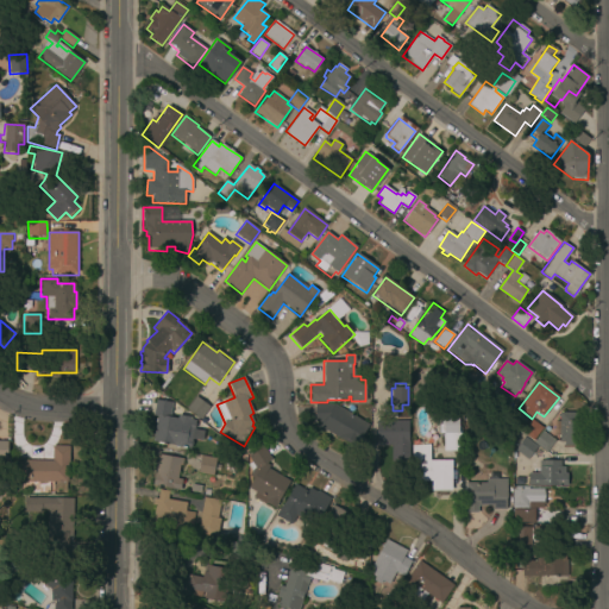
[(201,420),(187,409),(196,397),(211,408),(201,420)]
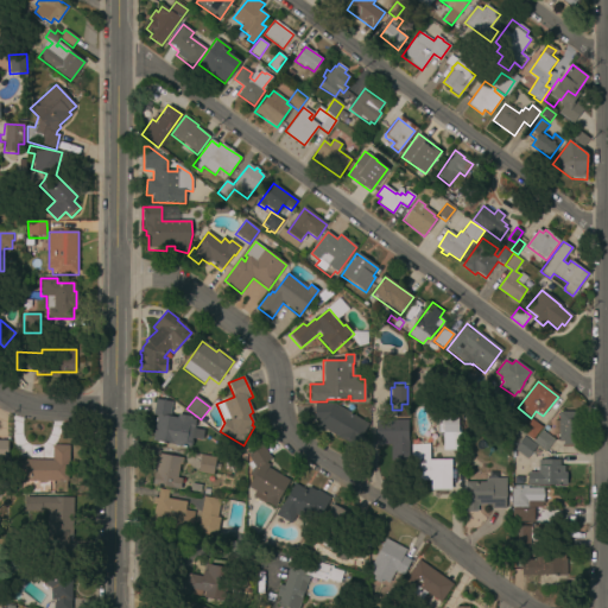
[(178,419),(178,415),(191,417),(190,419),(196,420),(194,429),(203,431),(201,441),(191,438),(191,441),(192,442),(191,448),(153,441),(158,416),(154,416),(157,400),(172,403),(170,417),(178,419)]
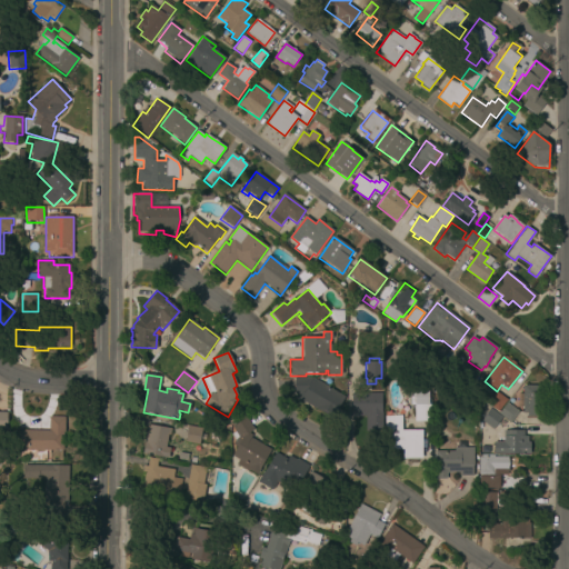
[(346,398),(333,419),(299,399),(298,395),(296,395),(295,379),(310,378),(346,398)]
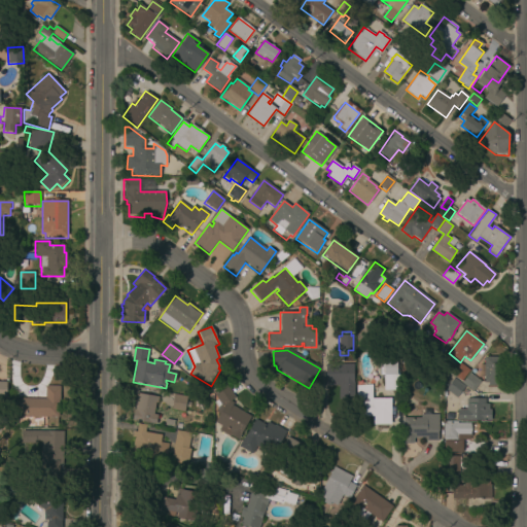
[(501,385),(488,385),(488,383),(484,383),(484,378),(479,378),(479,364),(484,364),(484,356),(501,357),(501,385)]
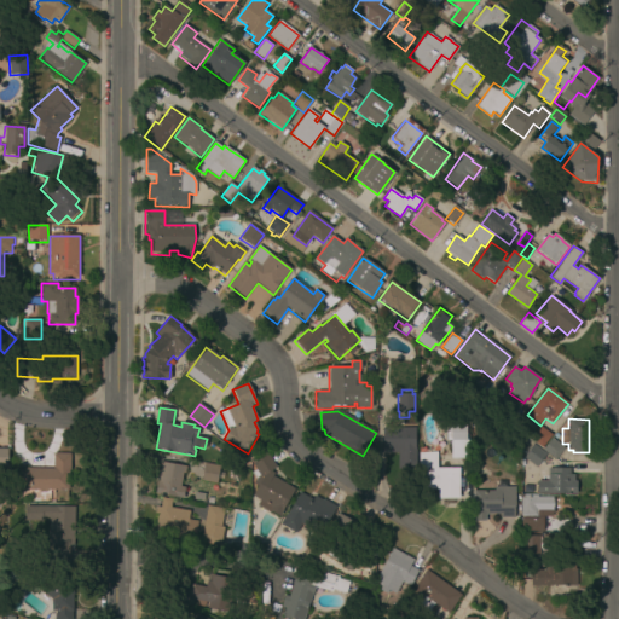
[(466,440),(468,440),(468,458),(451,458),(451,440),(446,440),(446,432),(449,432),(449,428),(450,428),(450,427),(455,427),(455,420),(466,420),(466,440)]
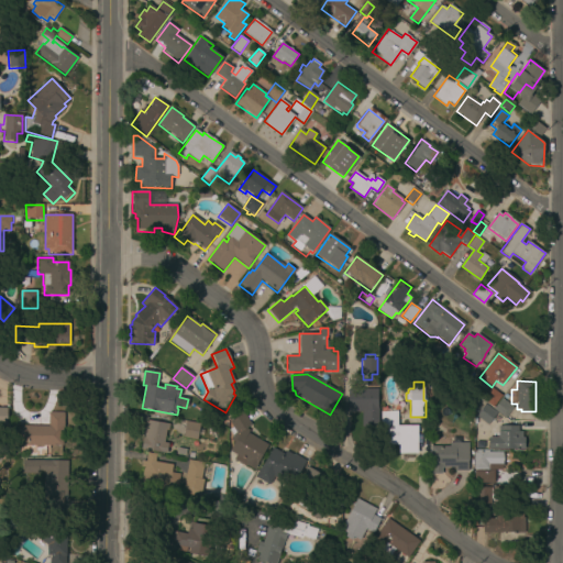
[(493,407),(483,400),(492,388),(501,396),(493,407)]
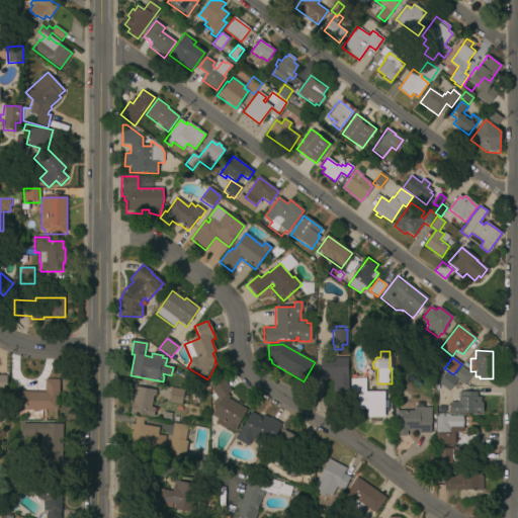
[(348,394),(333,394),(333,380),(321,380),(321,359),(348,359),(348,394)]
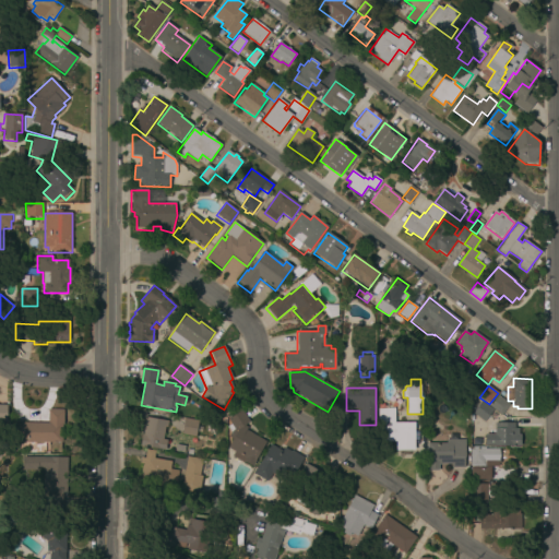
[(501,415),(490,406),(498,396),(509,405),(501,415)]
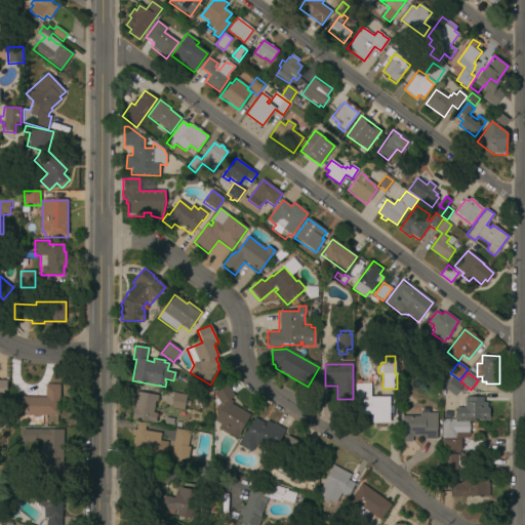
[(455,397),(444,388),(452,378),(463,388),(455,397)]
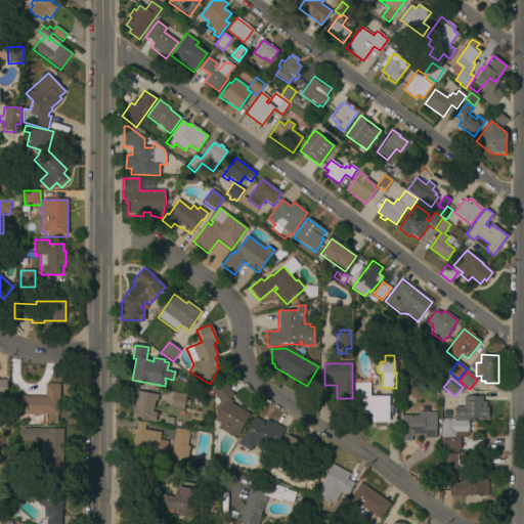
[(369,397),(389,397),(389,422),(372,423),(372,415),(356,415),(354,384),(369,383),(369,397)]
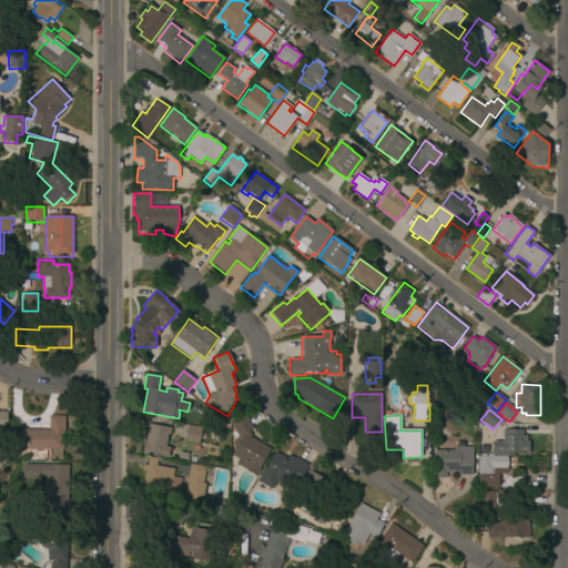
[(63,430),(62,449),(20,449),(21,429),(48,429),(48,416),(64,416),(63,430)]
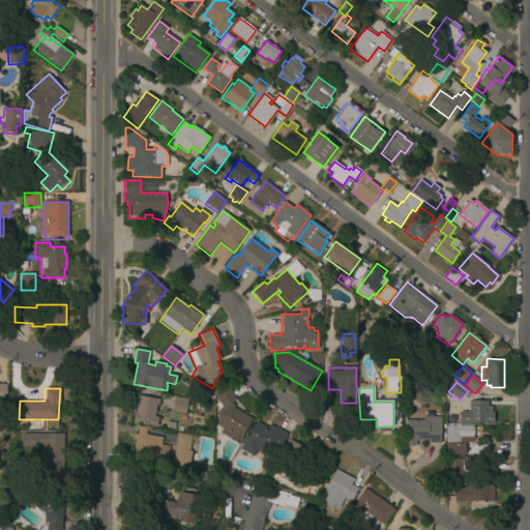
[(239,443),(221,433),(223,428),(216,424),(222,416),(217,413),(219,410),(216,405),(219,403),(216,398),(230,389),(237,401),(232,404),(235,406),(233,409),(253,419),(239,443)]
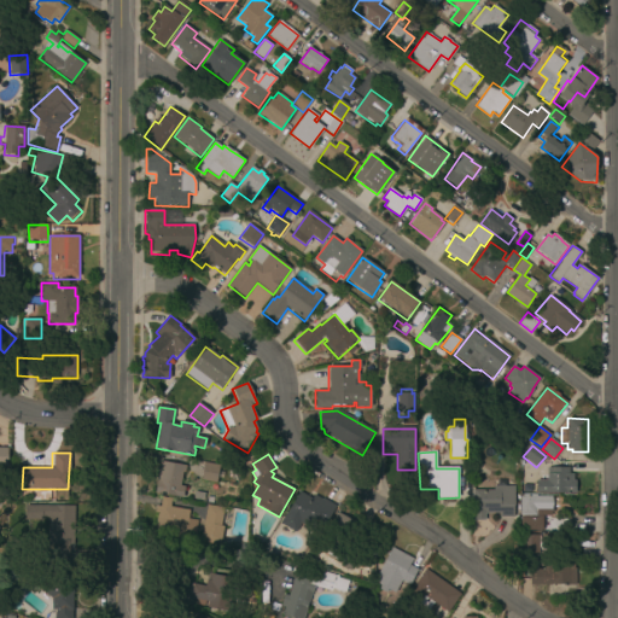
[(182,499),(155,494),(161,461),(186,466),(185,473),(182,473),(180,485),(185,487),(182,499)]
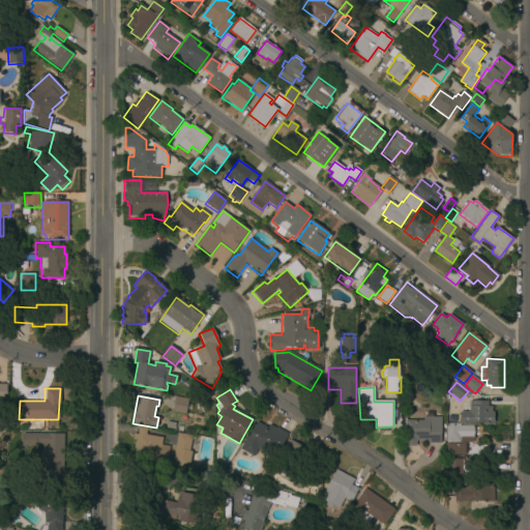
[(185,415),(172,413),(175,398),(188,400),(185,415)]
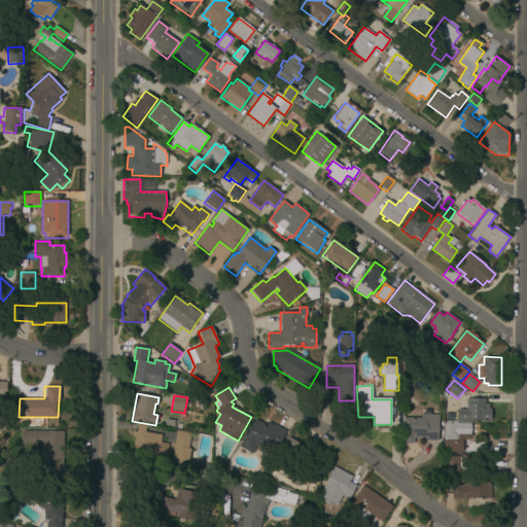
[(485,405),(489,405),(489,411),(491,411),(491,421),(458,421),(458,411),(466,411),(466,399),(485,399),(485,405)]
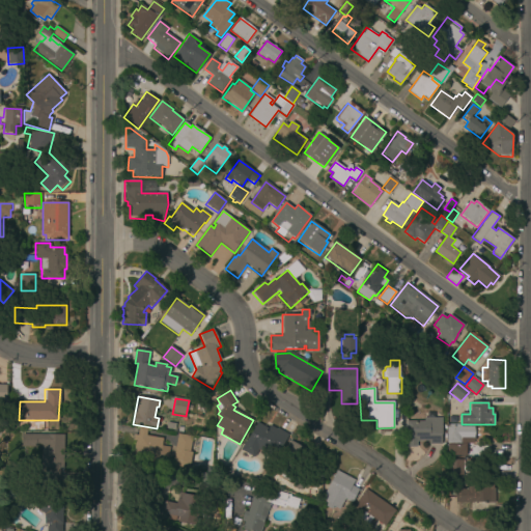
[(442,418),(442,445),(429,445),(429,441),(421,441),(421,442),(417,442),(417,448),(407,448),(407,422),(408,422),(408,414),(413,412),(422,413),(422,414),(425,415),(425,411),(430,411),(435,412),(439,414),(442,418)]
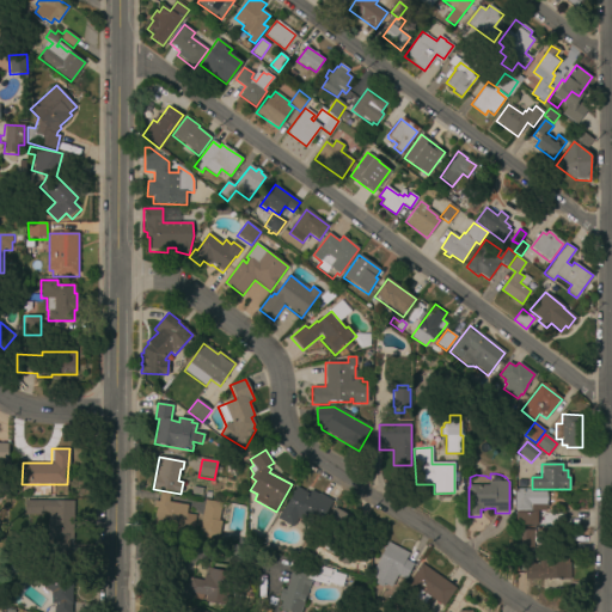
[(310,495),(311,491),(332,502),(319,530),(298,519),(293,527),(277,520),(283,507),(286,508),(297,488),(310,495)]
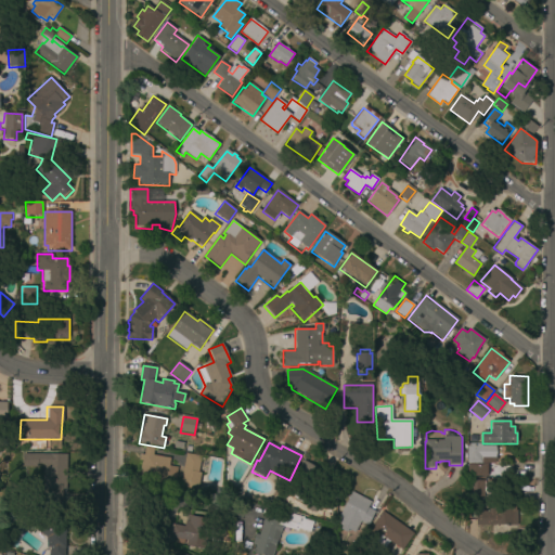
[(494,457),(494,463),(466,463),(466,443),(481,443),(481,446),(495,446),(494,457)]
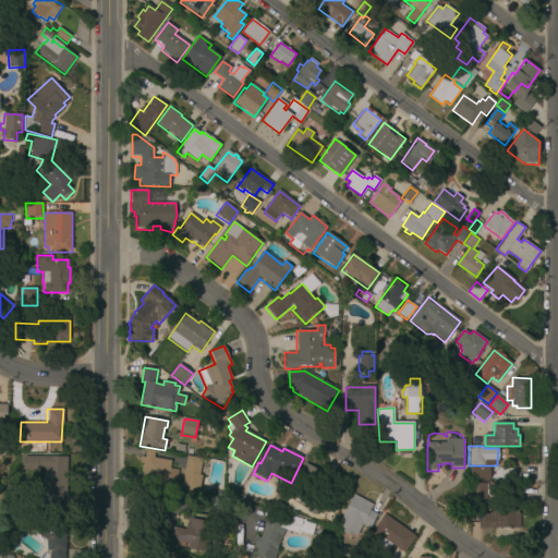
[(154,458),(171,461),(170,469),(178,470),(174,488),(140,482),(146,449),(155,450),(154,458)]
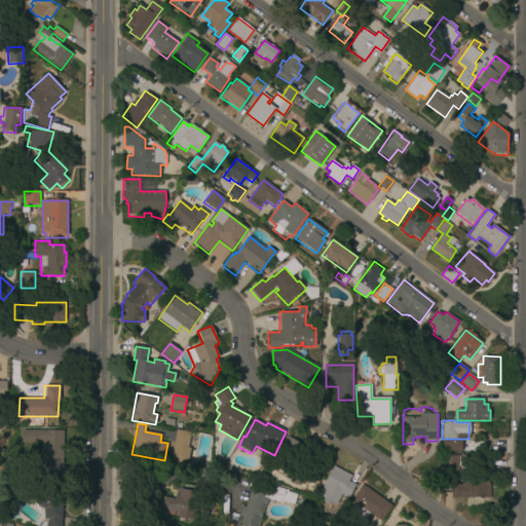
[(64,464),(59,464),(59,481),(43,481),(43,464),(41,464),(41,441),(36,441),(36,443),(22,443),(22,430),(64,429),(64,464)]
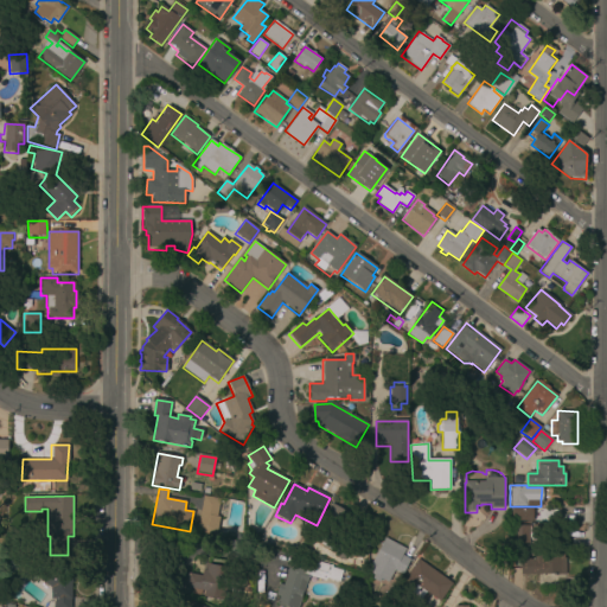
[(216,537),(197,534),(203,497),(219,499),(217,517),(219,517),(216,537)]
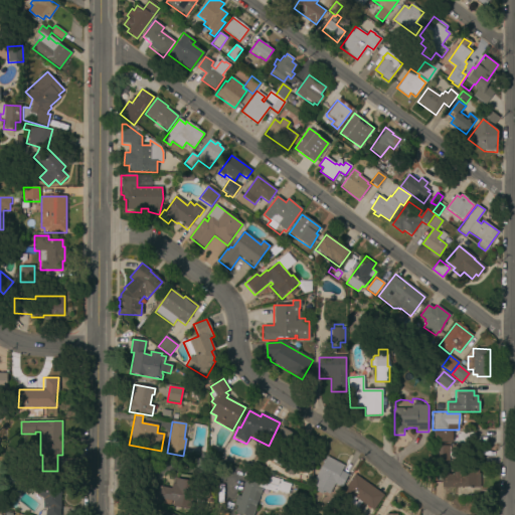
[(303,441),(299,449),(301,456),(313,456),(312,473),(295,472),(293,477),(283,472),(285,469),(272,462),(277,454),(269,450),(281,426),(303,441)]
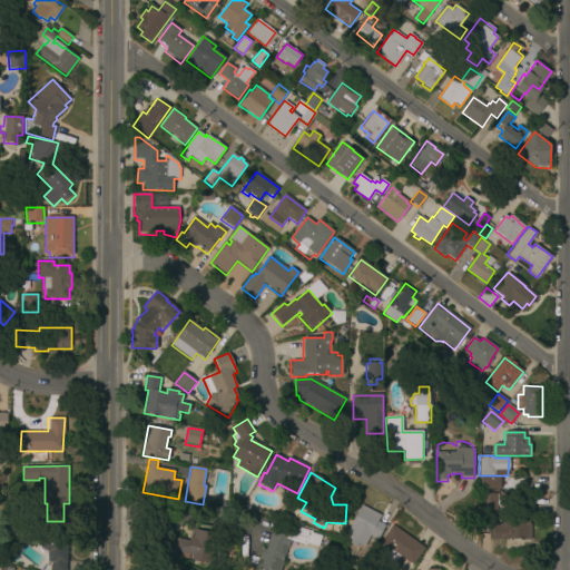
[(500,490),(481,490),(481,478),(500,478),(500,490)]
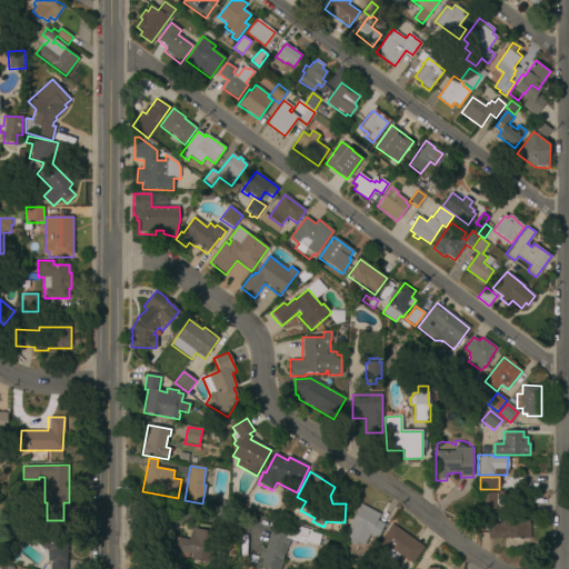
[(480,510),(480,493),(496,493),(496,510),(480,510)]
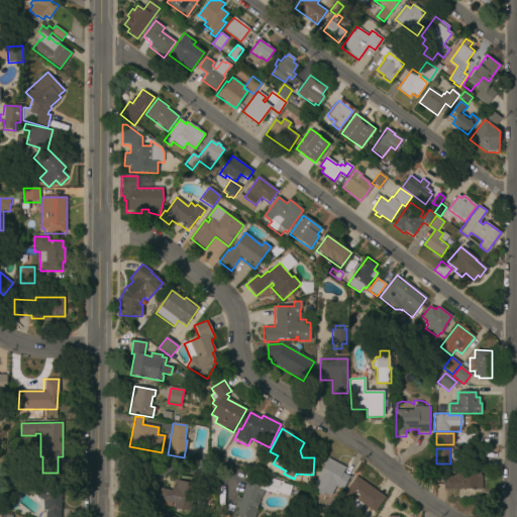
[(342,490),(336,487),(330,498),(325,494),(323,497),(317,494),(318,491),(317,490),(317,480),(328,458),(345,468),(343,474),(349,477),(346,482),(342,490)]
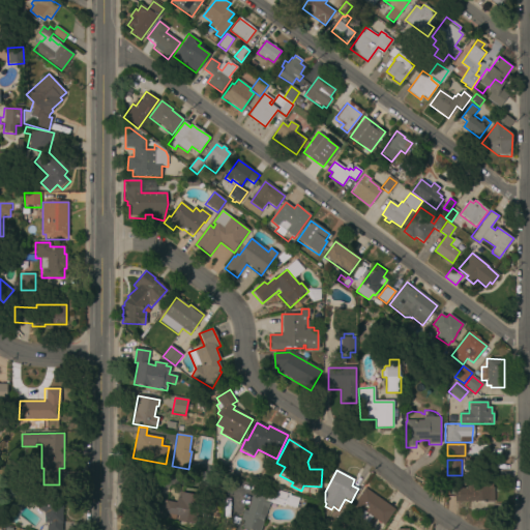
[(208,487),(199,484),(202,472),(210,474),(208,487)]
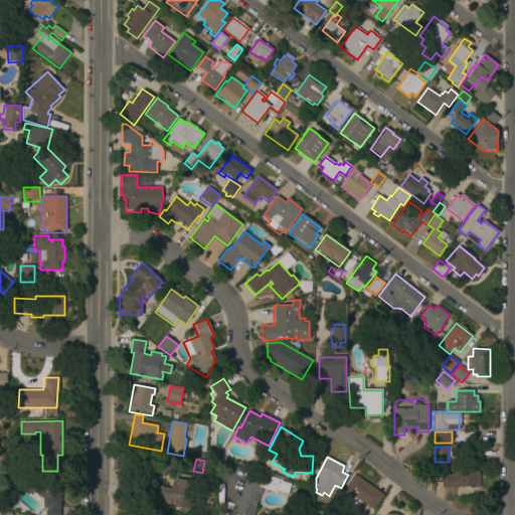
[(472,470),(472,465),(478,465),(478,475),(479,475),(479,487),(442,487),(442,474),(453,474),(453,469),(458,469),(472,470)]
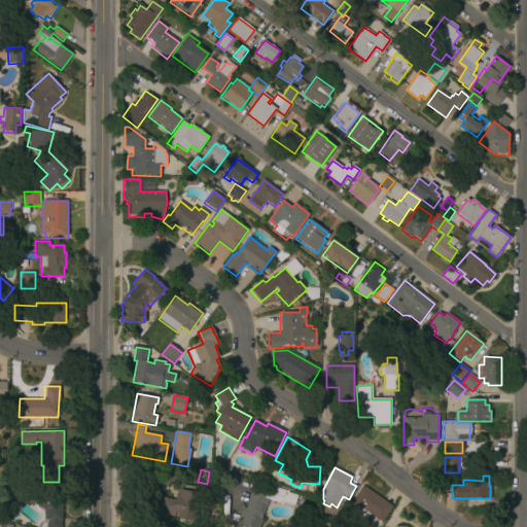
[(62,526),(46,526),(46,521),(44,521),(44,511),(28,499),(40,484),(64,502),(63,521),(62,521),(62,526)]
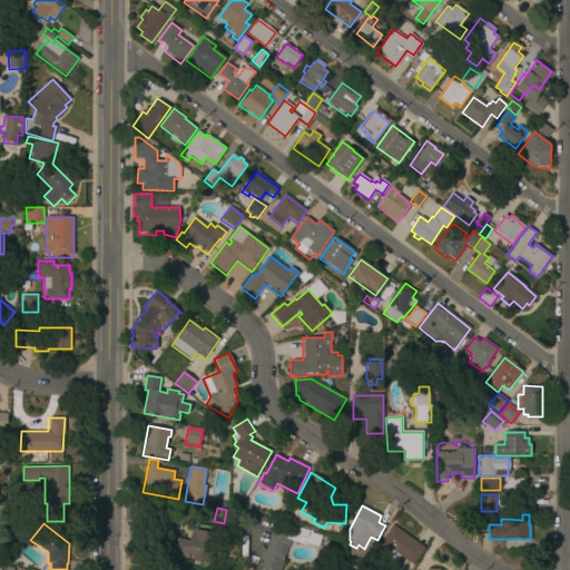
[(322,536),(318,547),(306,542),(305,546),(290,540),(288,547),(287,546),(286,549),(288,549),(287,553),(285,552),(278,569),(266,569),(259,568),(263,560),(258,559),(262,548),(265,549),(272,529),(286,533),(290,524),(312,531),(312,532),(322,536)]
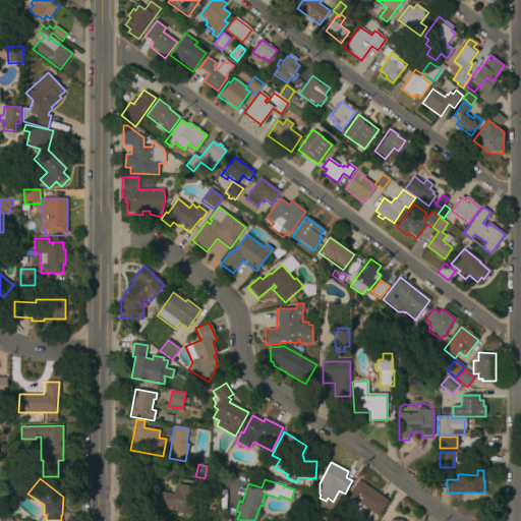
[(378,517),(357,503),(346,519),(337,512),(359,481),(388,503),(378,517)]
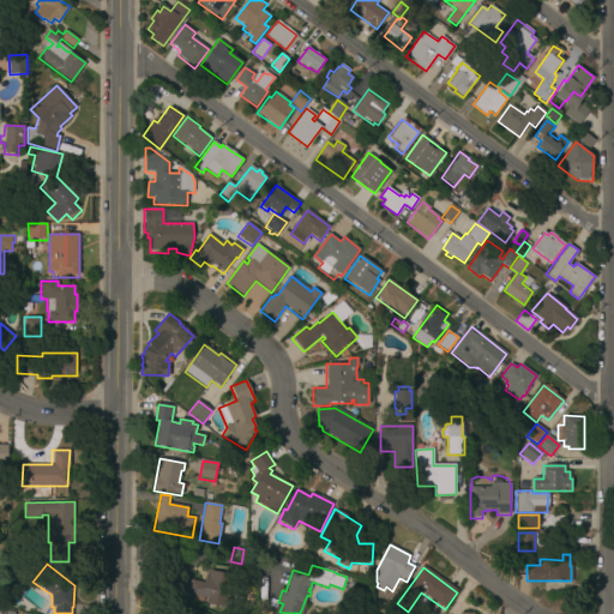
[(226,607),(205,602),(206,597),(203,597),(203,602),(192,600),(193,595),(164,589),(167,576),(203,583),(206,570),(232,575),(226,607)]
